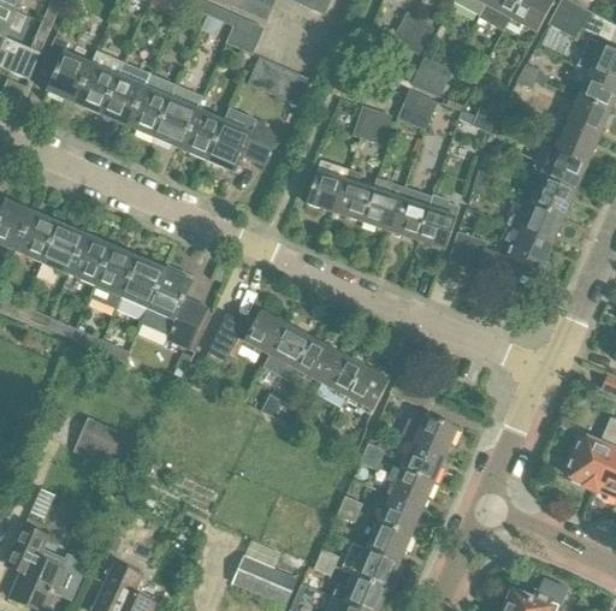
[(49,0),(42,19),(51,24),(61,0),(49,0)]
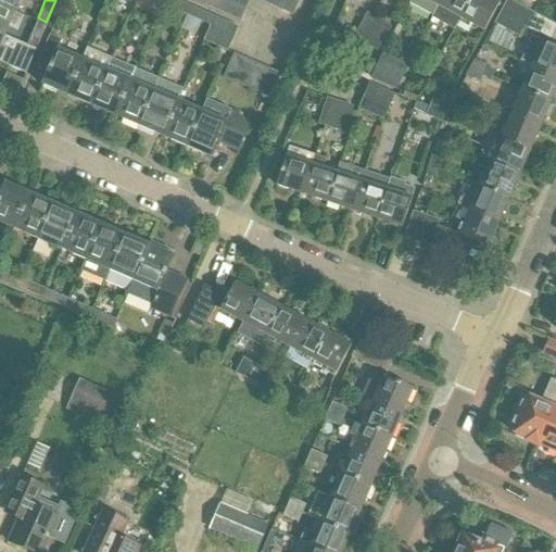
[(187,12),(191,3),(184,0),(163,0),(162,2),(187,12)]
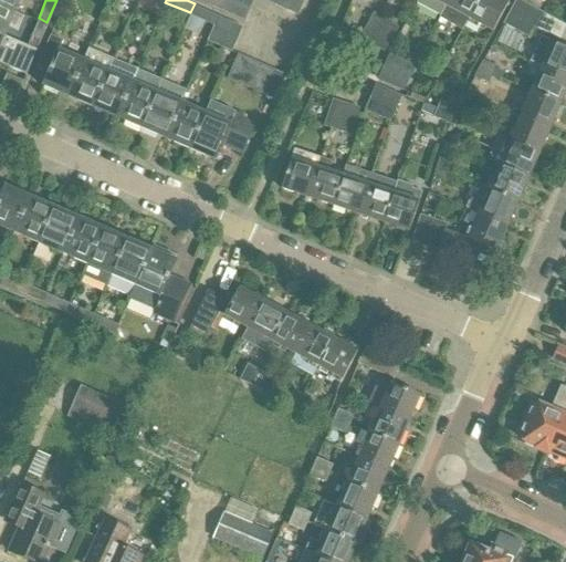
[(221,7),(245,18),(250,6),(237,0),(223,0),(221,7)]
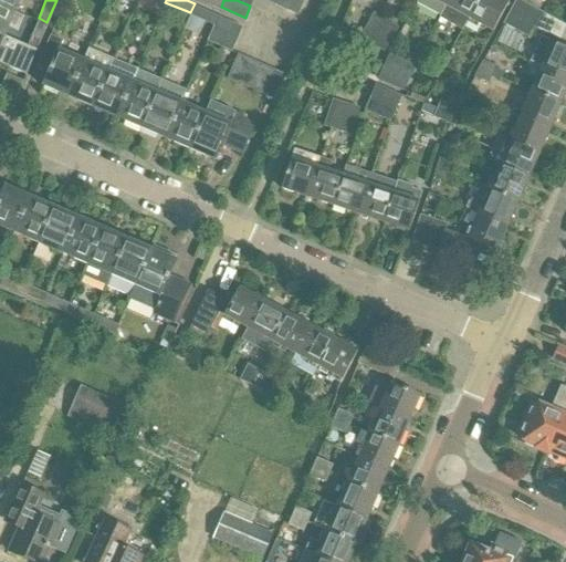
[(299,11),(303,0),(289,0),(286,7),(299,11)]
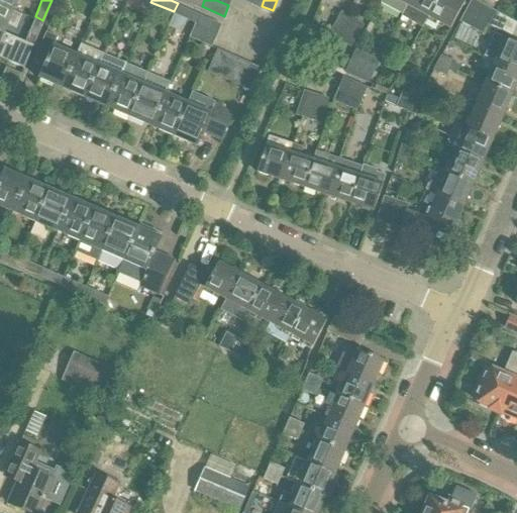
[(381,0),(402,11),(407,3),(408,0),(381,0)]
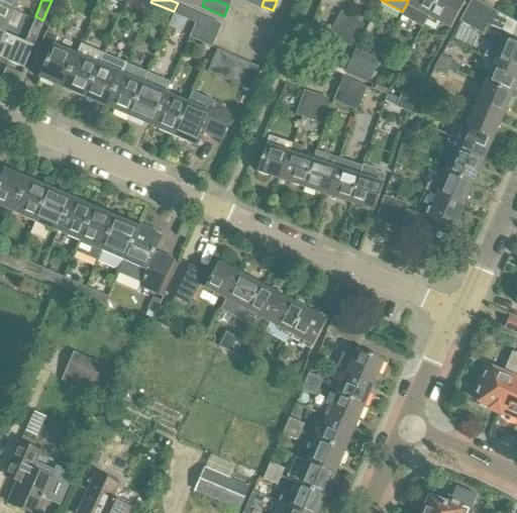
[(402,11),(401,13),(422,24),(423,24),(428,14),(435,0),(408,0),(407,3),(402,11)]
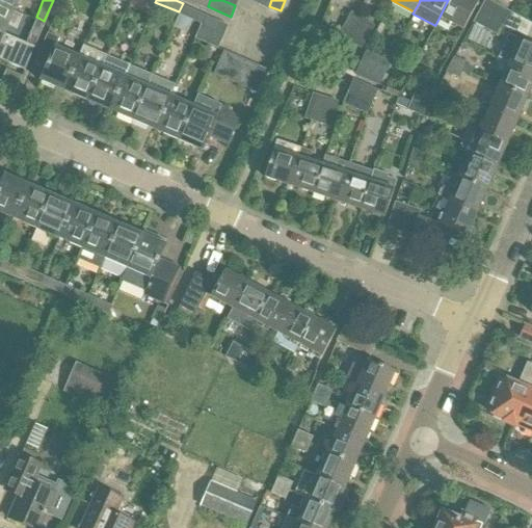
[(448,0),(441,15),(463,27),(477,1),(475,0),(448,0)]
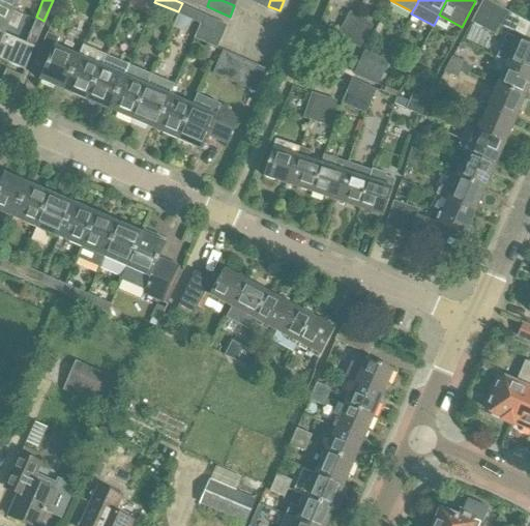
[(481,0),(472,20),(483,26),(496,2),(492,0),(481,0)]
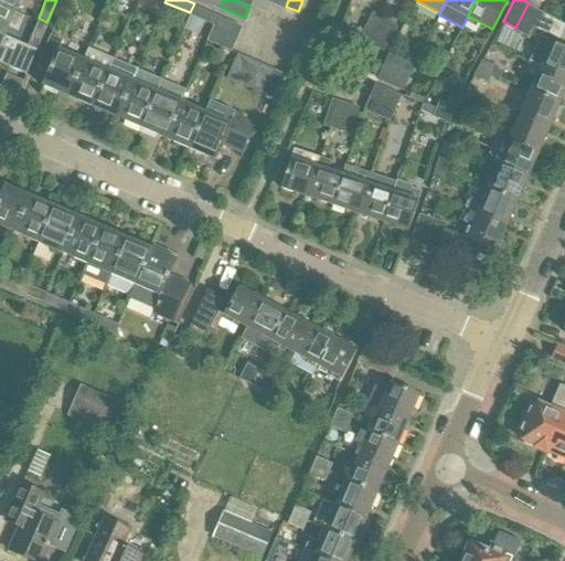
[(14,8),(0,1),(0,30),(4,32),(14,8)]
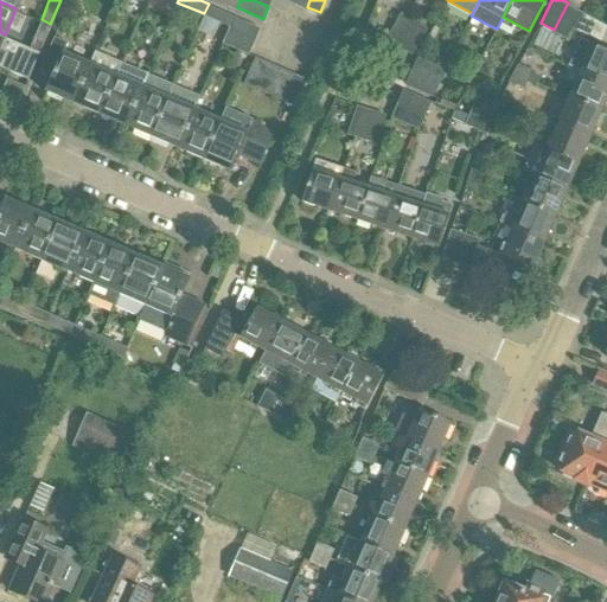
[(582,10),(568,2),(554,30),(567,37),(573,26),(582,10)]
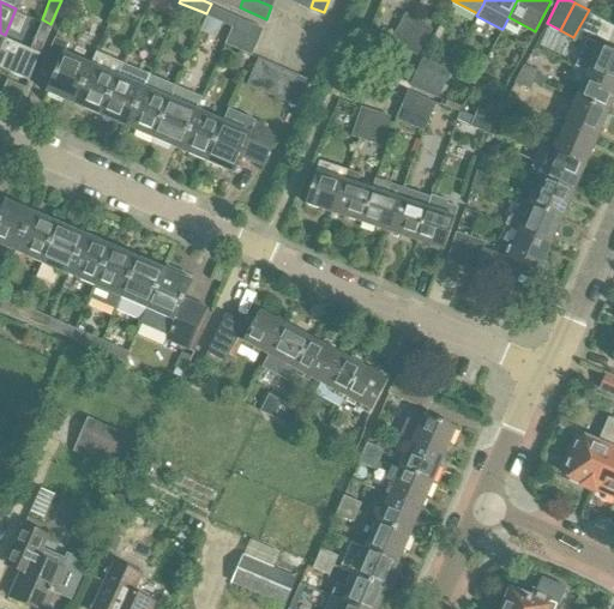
[(233,24),(236,14),(211,4),(206,13),(233,24)]
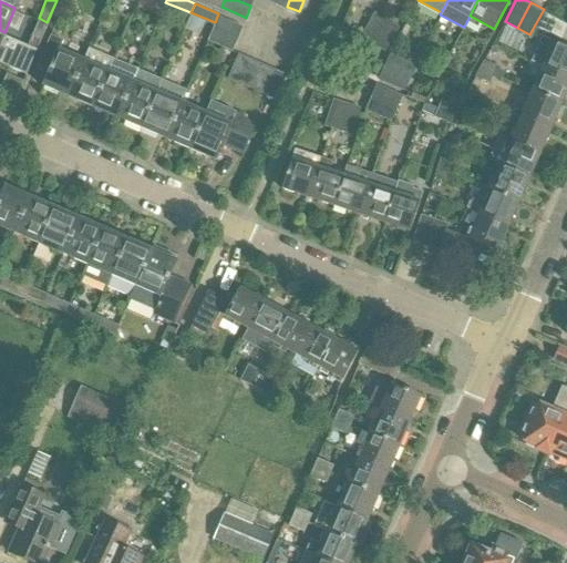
[(566,21),(544,9),(535,24),(562,36),(566,21)]
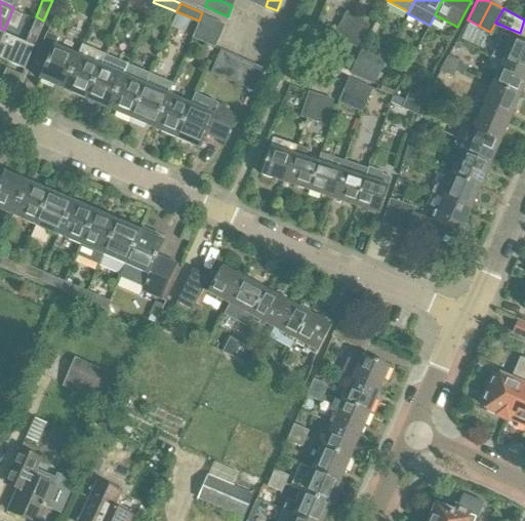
[(347,9),(334,31),(333,32),(345,38),(358,15),(347,9)]
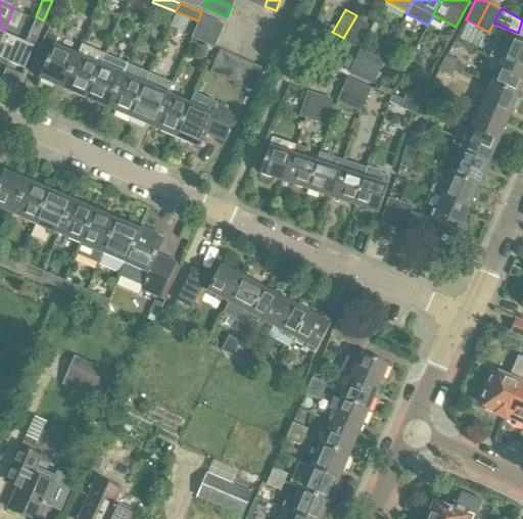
[(201,12),(198,20),(196,24),(220,33),(225,21),(201,12)]
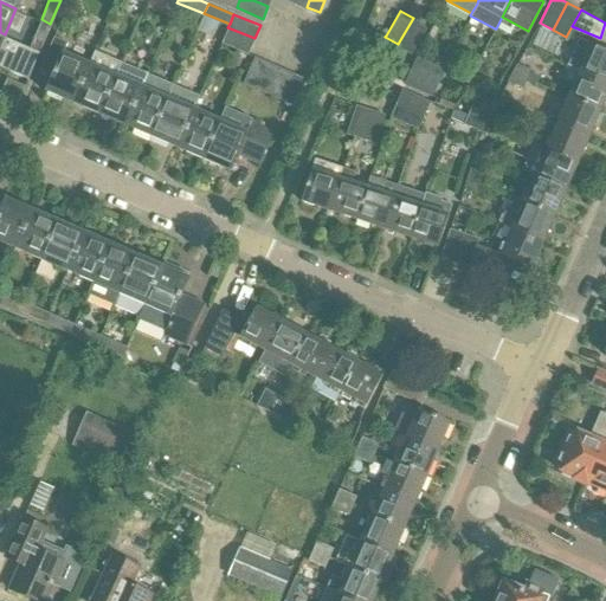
[(426,25),(413,18),(398,44),(412,52),(426,25)]
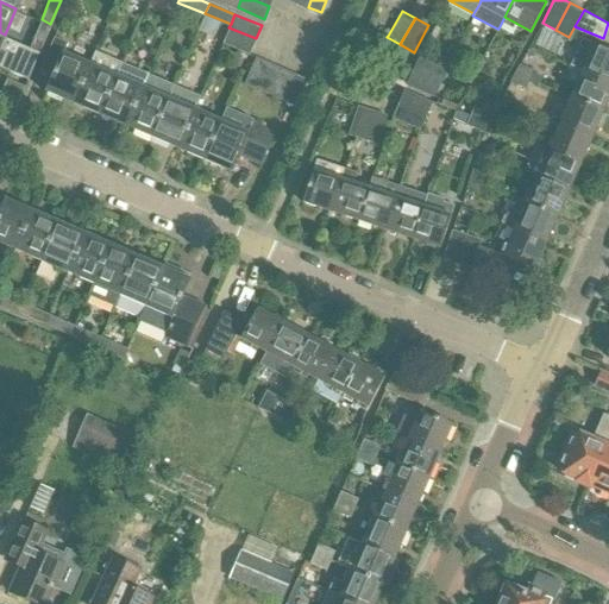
[(42,19),(30,45),(39,49),(50,24),(42,19)]
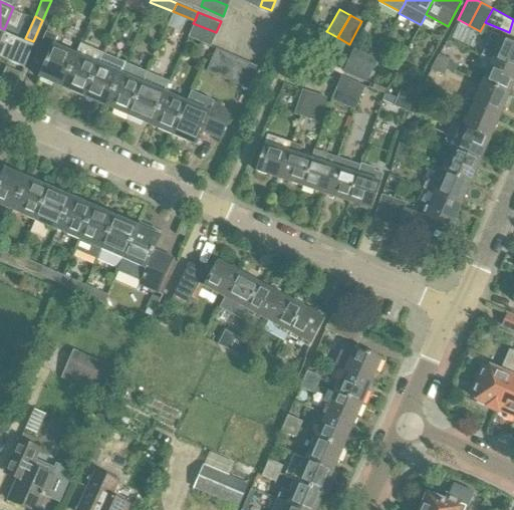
[(189,34),(211,44),(216,32),(193,23),(189,34)]
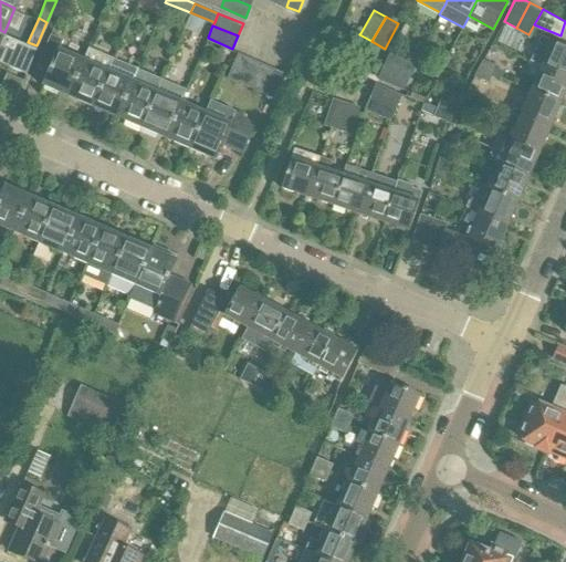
[(0,30),(0,59),(25,71),(37,45),(28,42),(4,32),(0,30)]
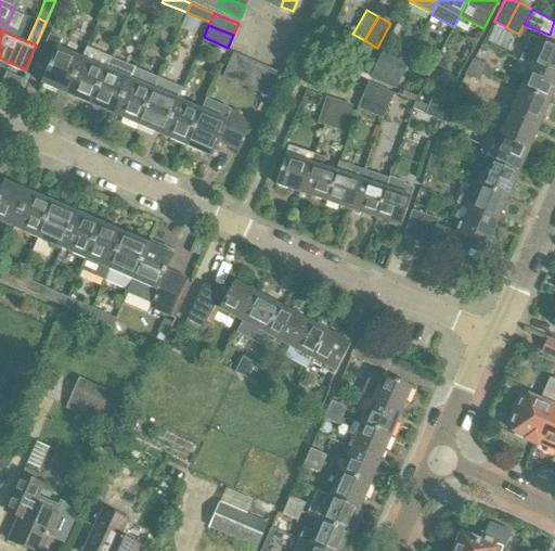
[(37,61),(49,66),(42,80),(65,91),(81,54),(59,45),(62,36),(50,30),(37,61)]
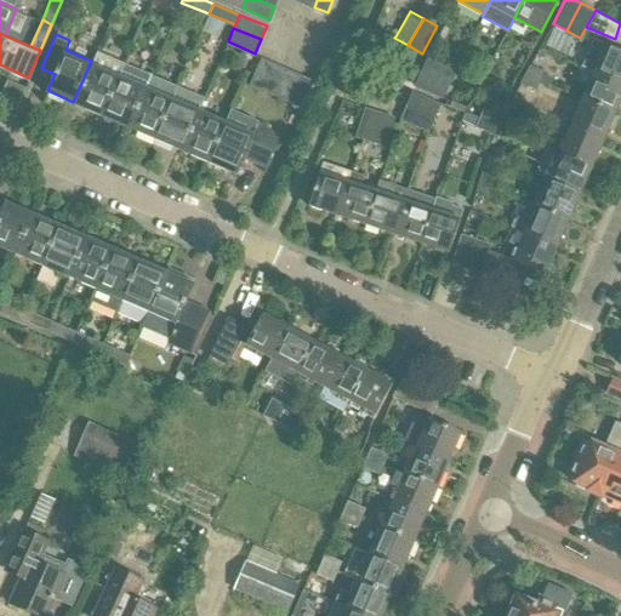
[(593,70),(620,83),(620,47),(594,36),(581,64),(593,69),(593,70)]
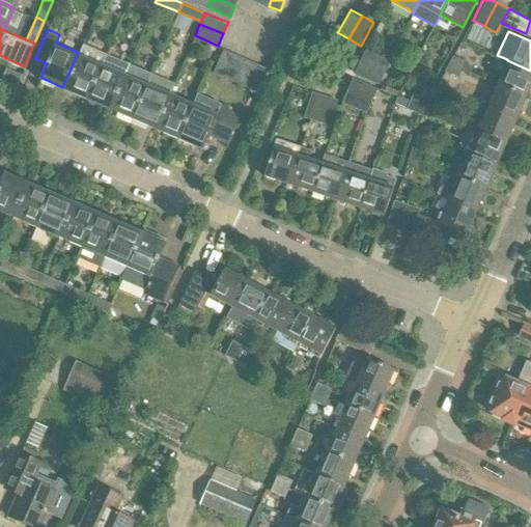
[(79,52),(78,52),(62,87),(86,98),(106,52),(83,42),(79,52)]
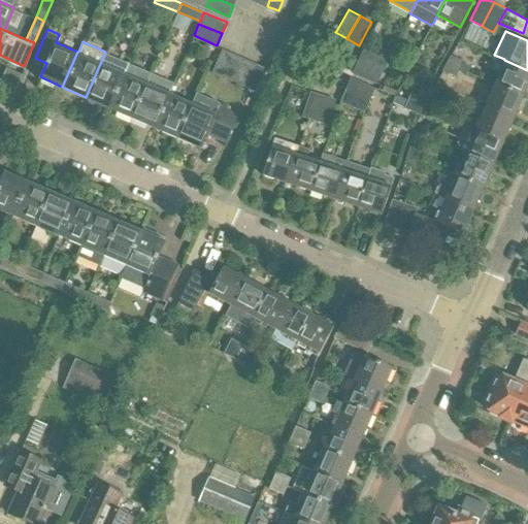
[(222,46),(222,47),(212,70),(223,74),(233,52),(222,46)]
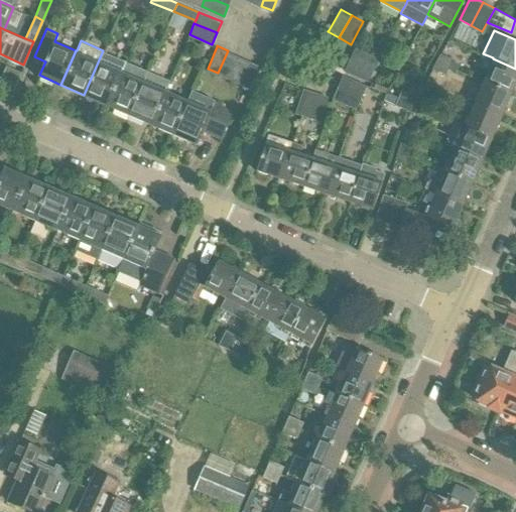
[(350,58),(373,69),(379,55),(355,45),(350,58)]
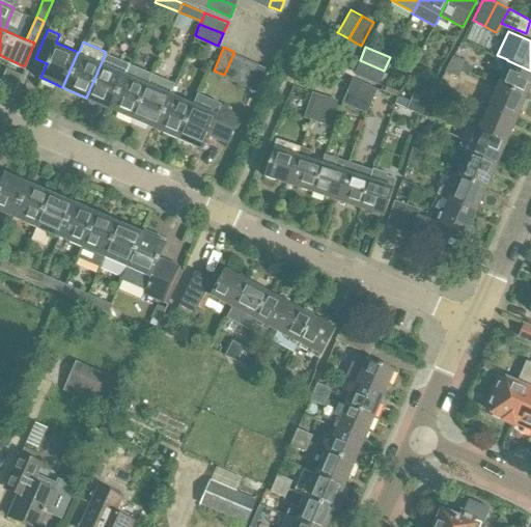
[(129,62),(106,52),(86,98),(109,107),(129,62)]
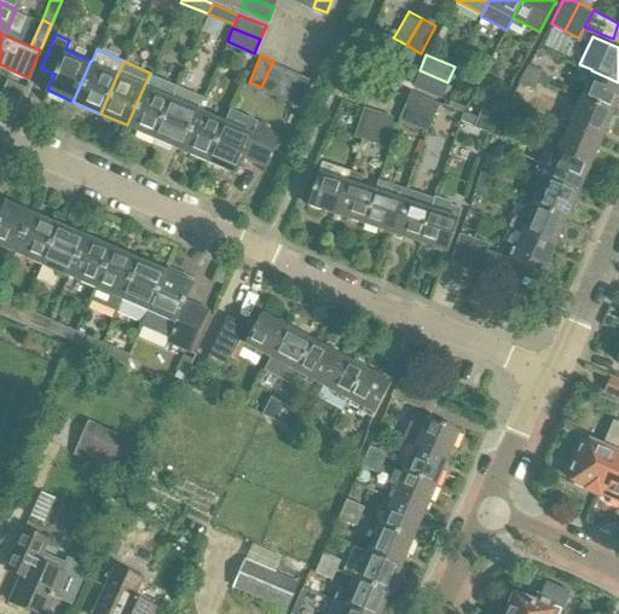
[(275,93),(285,67),(273,61),(261,87),(275,93)]
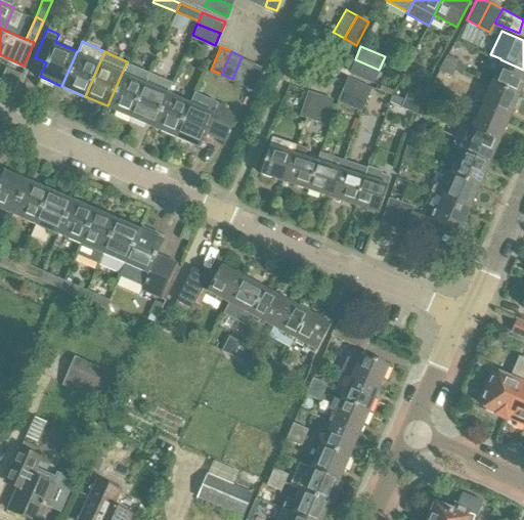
[(443,62),(455,68),(460,58),(447,53),(443,62)]
